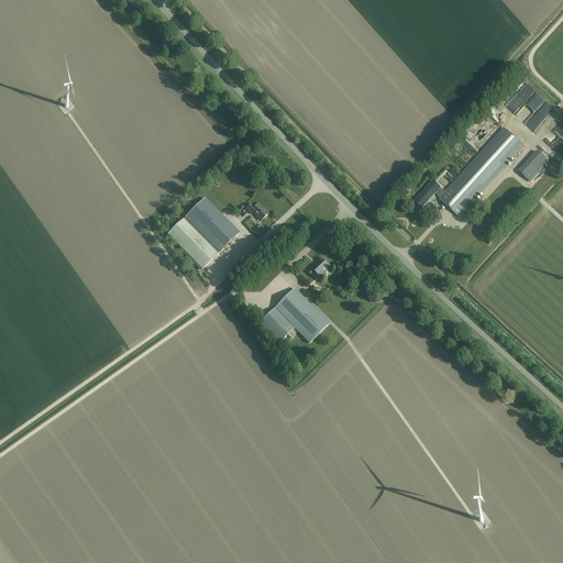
[(521,88),(528,95),(531,91),(525,85),(521,88)]
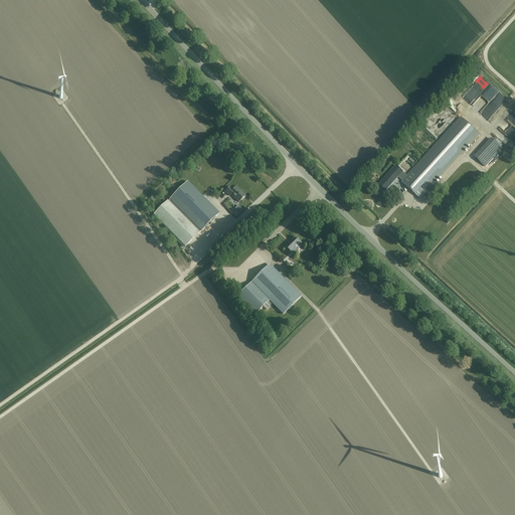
[(490,84),(483,92),(489,97),(496,90),(490,84)]
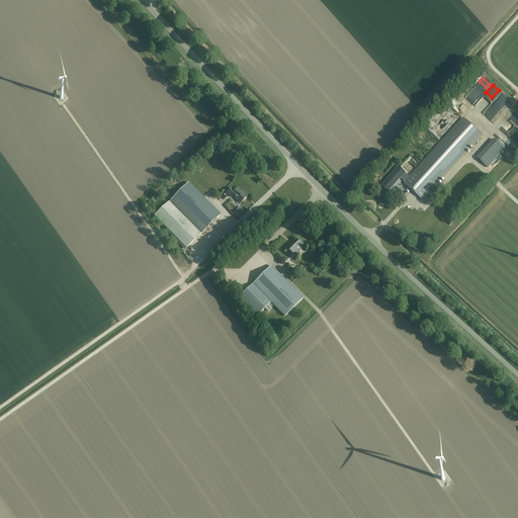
[(494,103),(499,109),(507,101),(502,96),(494,103)]
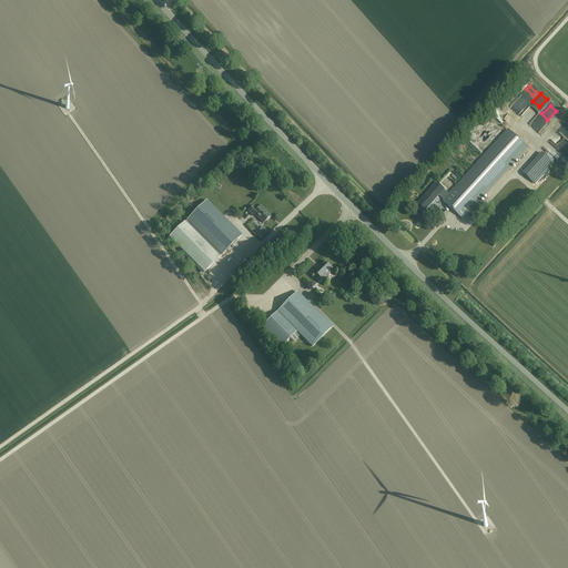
[(528,121),(533,112),(528,110),(524,118),(528,121)]
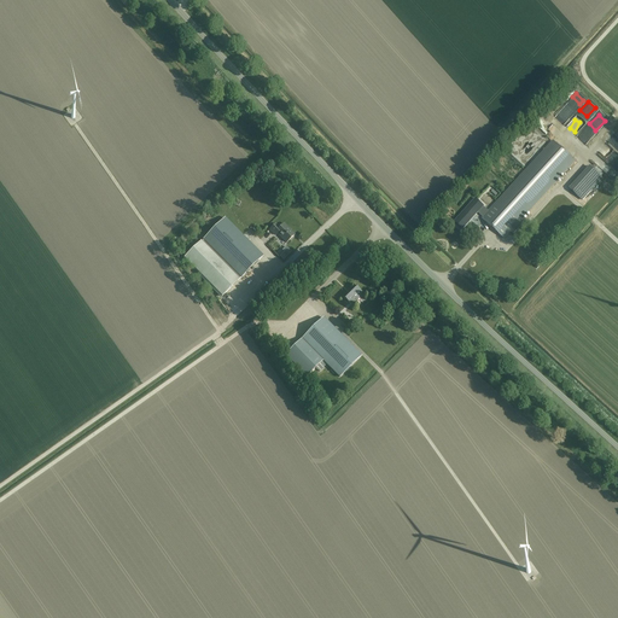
[(608,135),(610,136),(607,140),(617,149),(617,138),(611,132),(608,135)]
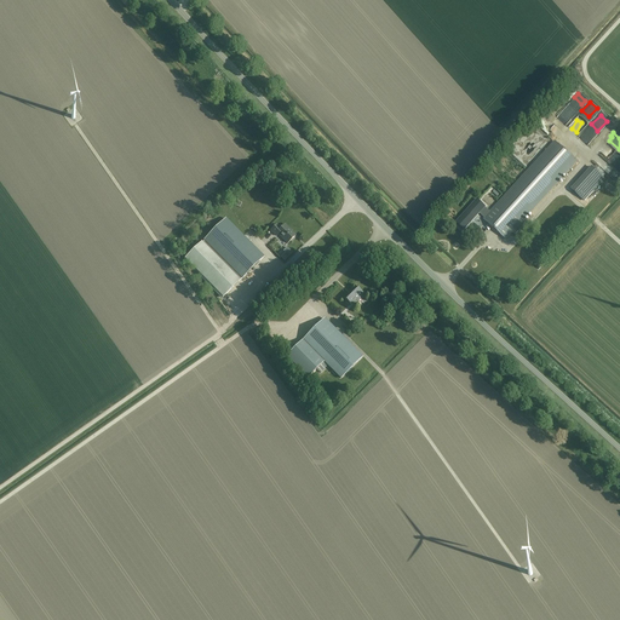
[(520,138),(509,149),(526,166),(529,161),(516,148),(523,142),(520,138)]
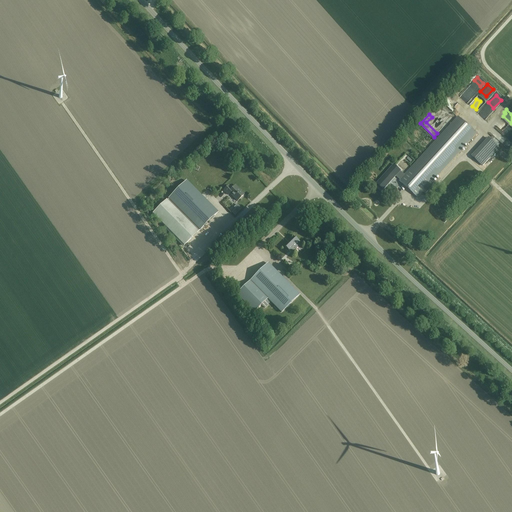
[(418,198),(423,192),(432,182),(476,134),(458,117),(405,175),(401,179),(399,181),(418,198)]
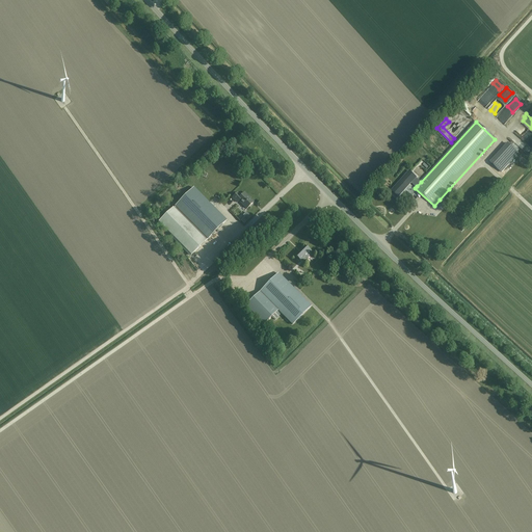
[(513,144),(526,153),(530,148),(517,139),(513,144)]
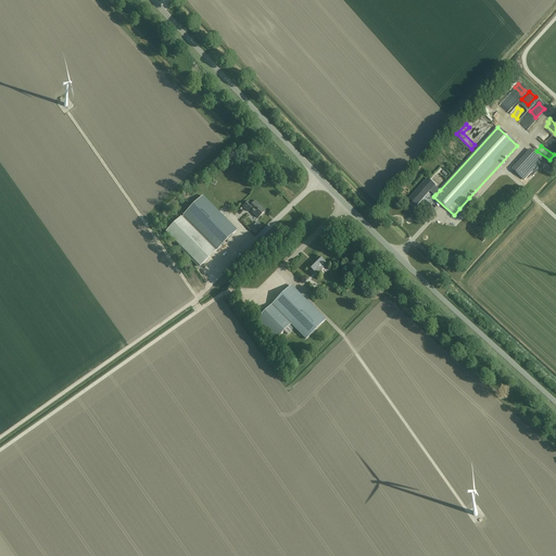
[(509,169),(522,181),(540,161),(527,149),(509,169)]
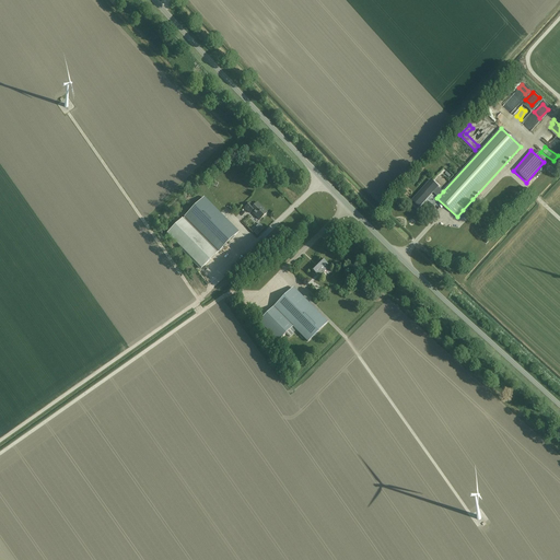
[(441,174),(435,179),(443,187),(448,181),(441,174)]
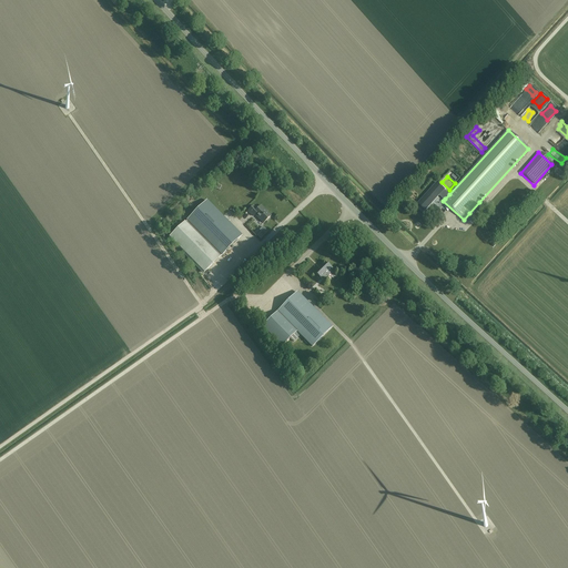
[(439,194),(445,199),(449,194),(444,190),(437,183),(424,196),(432,203),(439,194)]
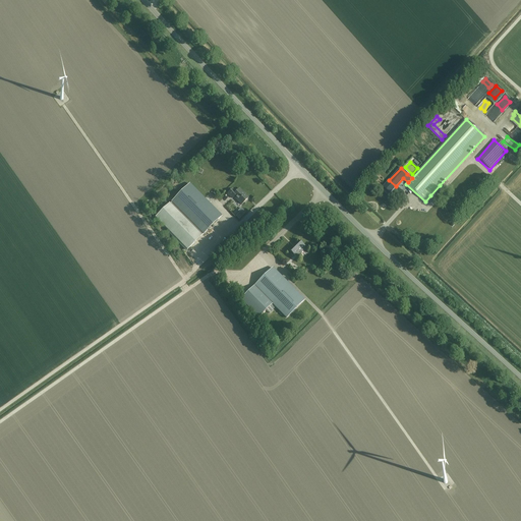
[(156,217),(186,249),(221,216),(190,183),(156,217)]
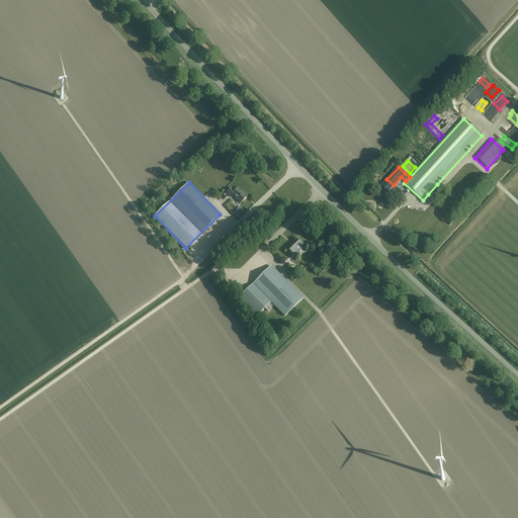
[(231,187),(227,192),(231,197),(233,195),(240,203),(247,197),(241,191),(242,191),(238,187),(235,191),(231,187)]
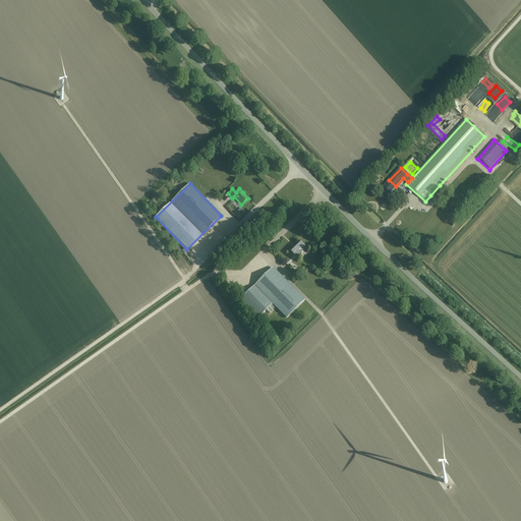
[(290,251),(296,257),(305,248),(299,242),(290,251)]
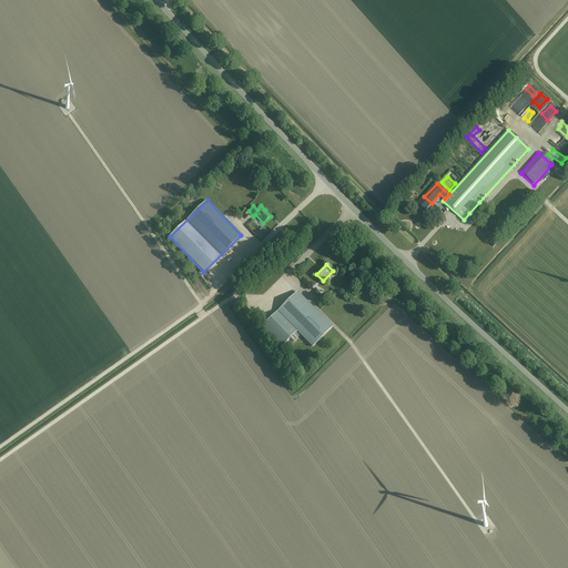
[(312,346),(332,327),(297,293),(263,326),(282,346),(290,338),(293,342),(301,334),(312,346)]
